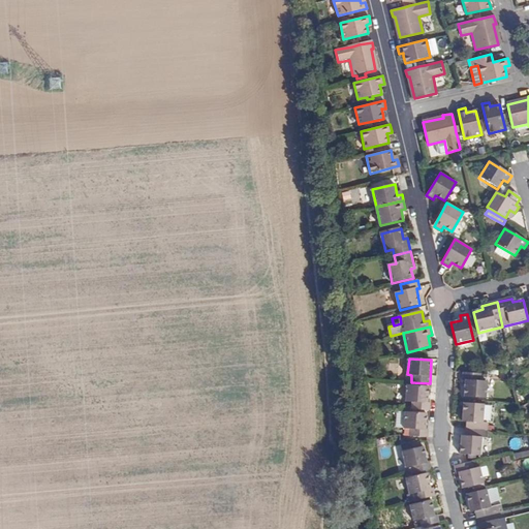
[(481,382),(483,374),(464,373),(464,380),(467,380),(466,397),(487,399),(488,383),(481,382)]
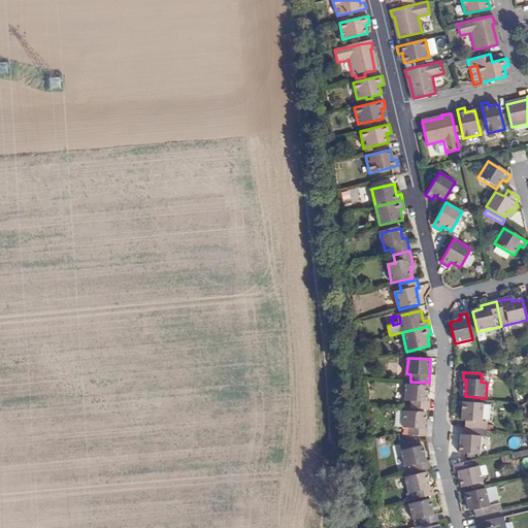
[(413,402),(413,408),(428,409),(429,404),(427,403),(428,387),(406,385),(405,401),(413,402)]
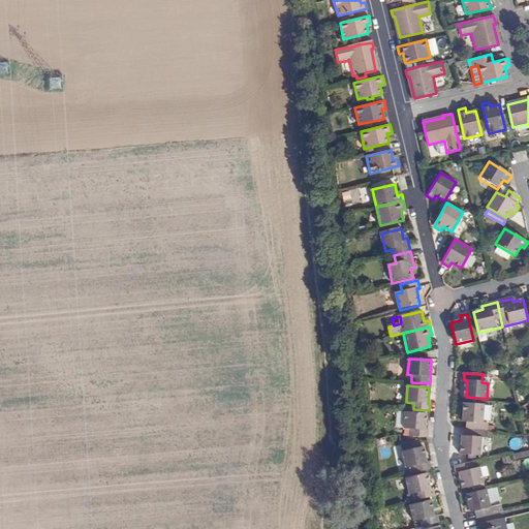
[(487,430),(488,430),(488,425),(485,424),(486,406),(465,404),(464,422),(471,423),(471,429),(487,430)]
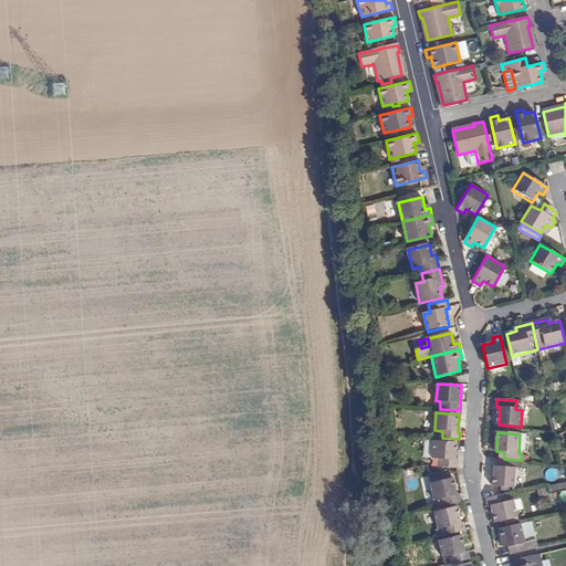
[(439,467),(457,468),(458,461),(456,460),(457,443),(433,441),(432,459),(440,460),(439,467)]
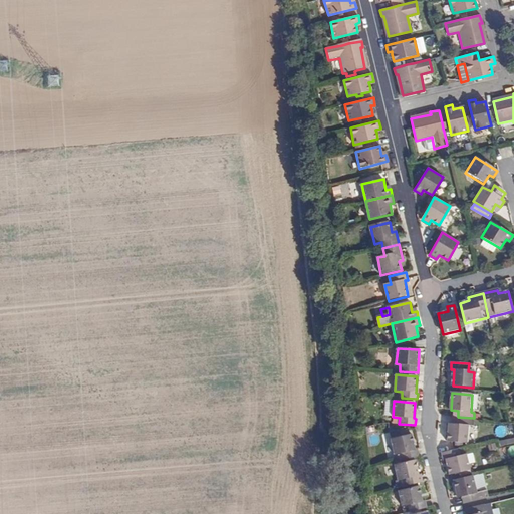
[(473,426),(474,418),(473,418),(458,417),(457,425),(449,424),(448,441),(467,443),(469,426),(473,426)]
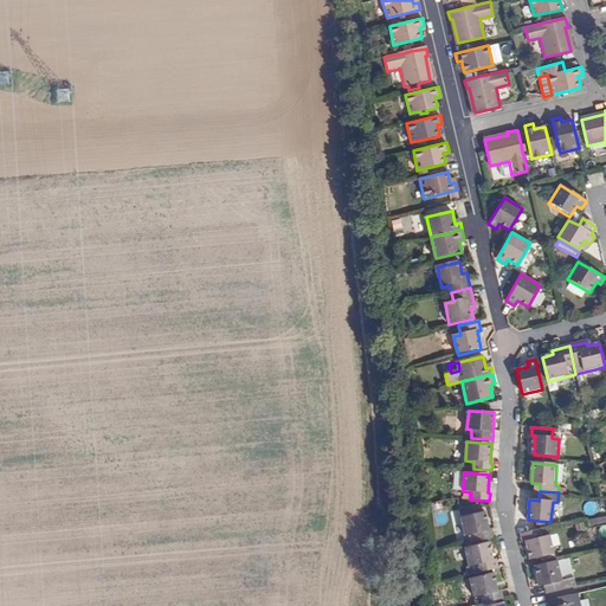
[(463,510),(465,517),(477,515),(475,508),(463,510)]
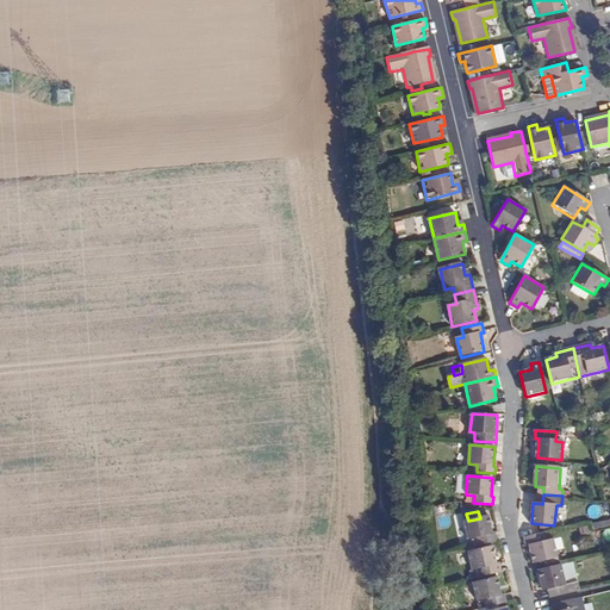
[(465,522),(471,547),(497,541),(496,534),(493,534),(489,516),(480,518),(468,521),(465,522)]
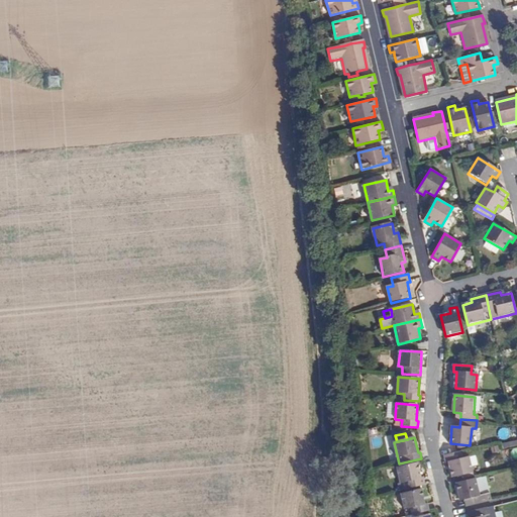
[(461,451),(445,454),(447,462),(449,461),(453,478),(463,475),(474,473),(470,457),(463,458),(461,451)]
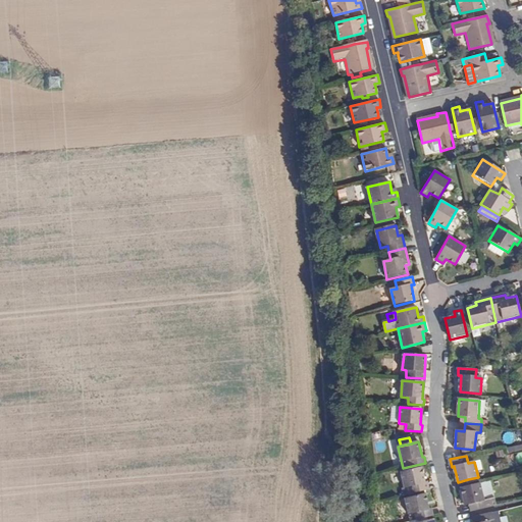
[(411,486),(412,492),(429,488),(428,482),(425,483),(422,468),(401,472),(405,487),(411,486)]
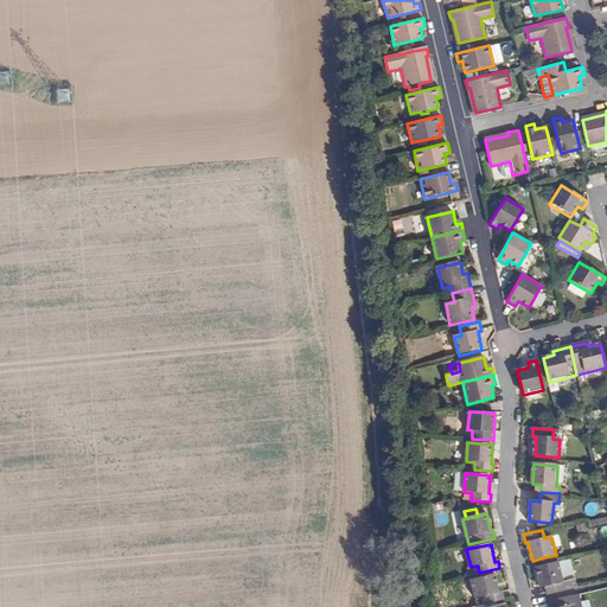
[(550,586),(551,593),(572,588),(569,581),(575,580),(569,558),(536,567),(542,588),(550,586)]
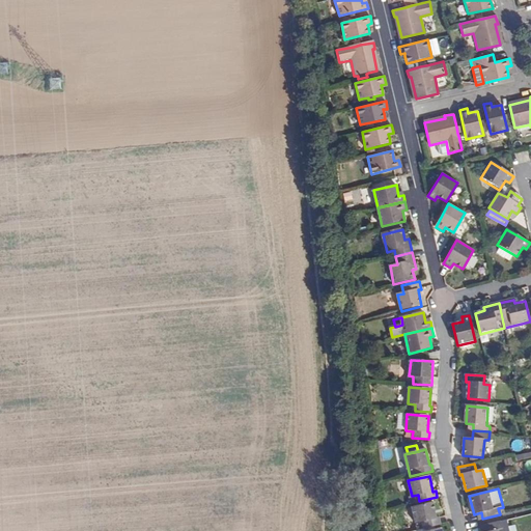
[(422,522),(423,528),(441,524),(440,518),(437,518),(434,502),(413,507),(416,523),(422,522)]
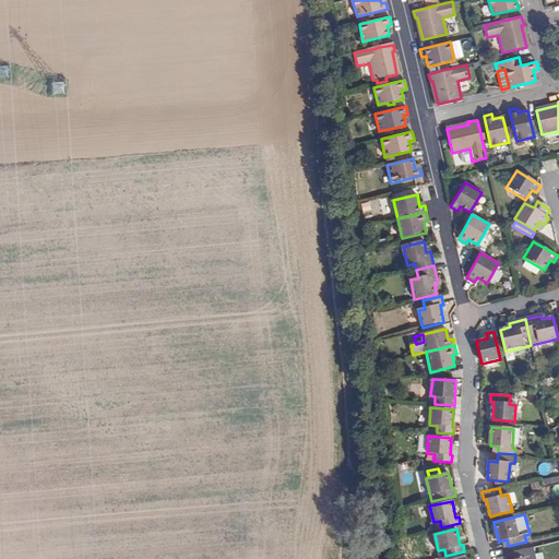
[(527,548),(510,552),(511,558),(524,558),(530,557),(527,548)]
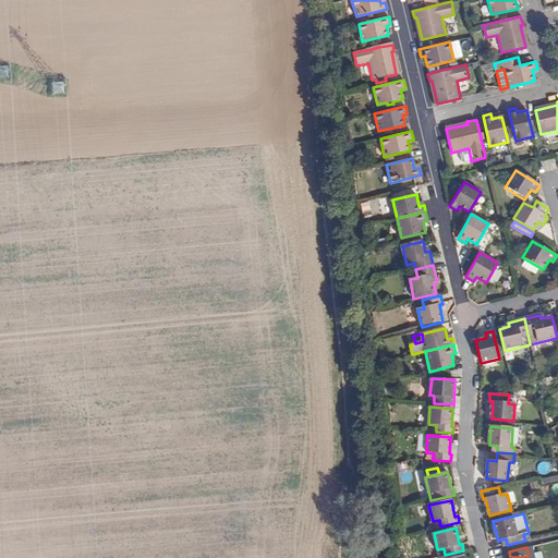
All buildings are outlined.
